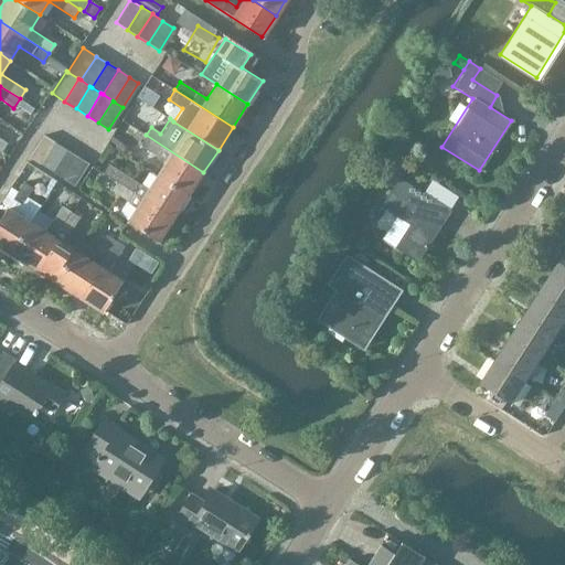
[(166,162),(158,176),(189,195),(203,172),(146,135),(139,145),(166,162)]
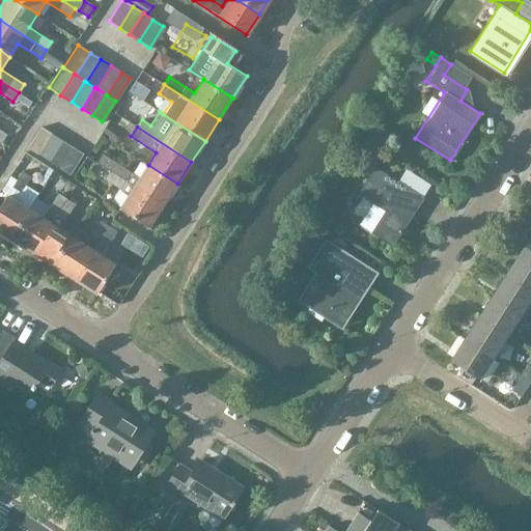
[(28,149),(38,156),(51,135),(40,129),(28,149)]
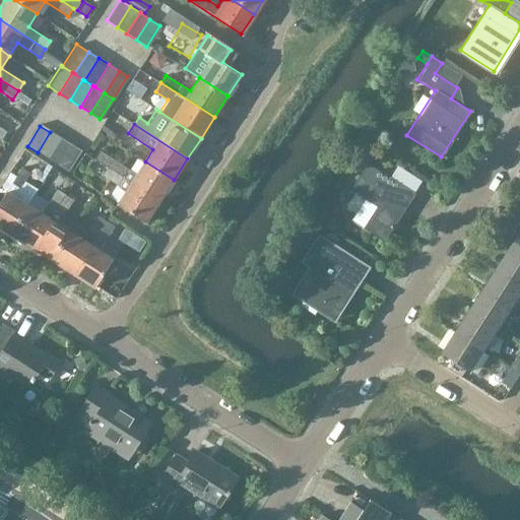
[(117,134),(104,126),(100,132),(113,140),(117,134)]
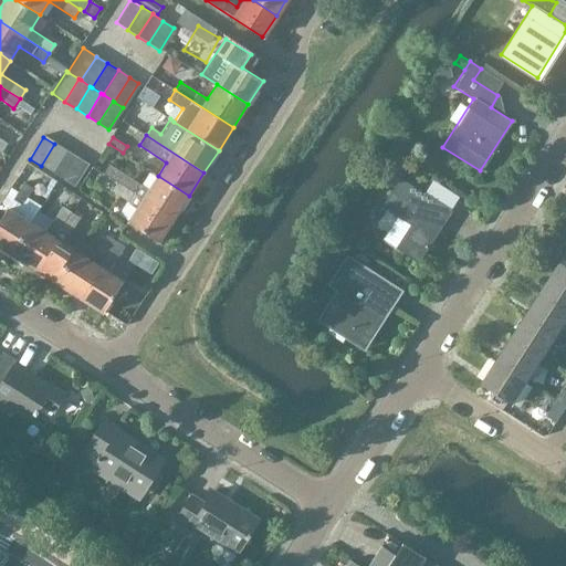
[(54,144),(41,166),(52,173),(65,152),(54,144)]
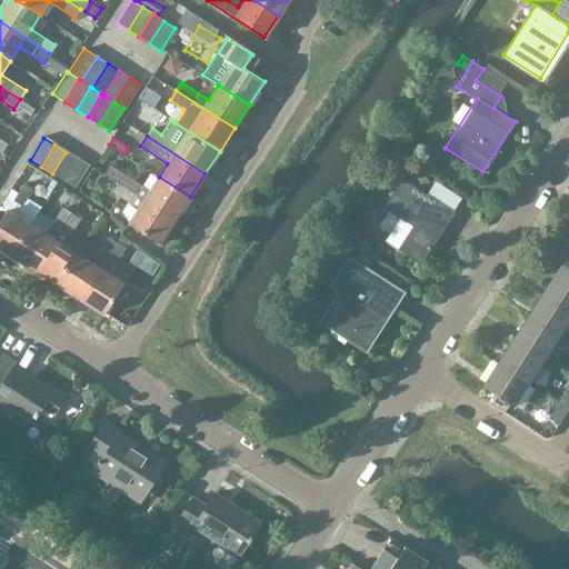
[(388,149),(381,160),(392,168),(396,163),(402,168),(407,161),(388,149)]
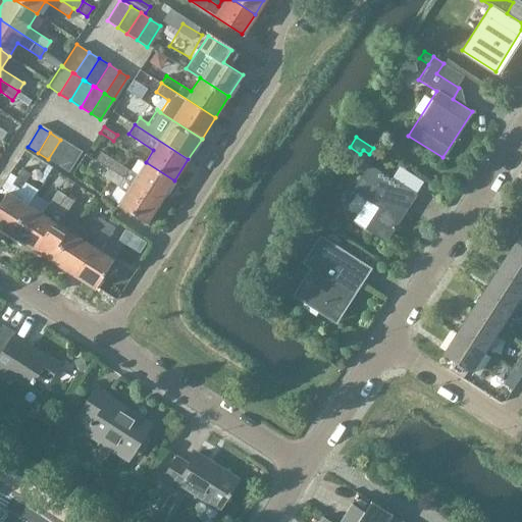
[(48,159),(58,165),(70,146),(60,140),(48,159)]
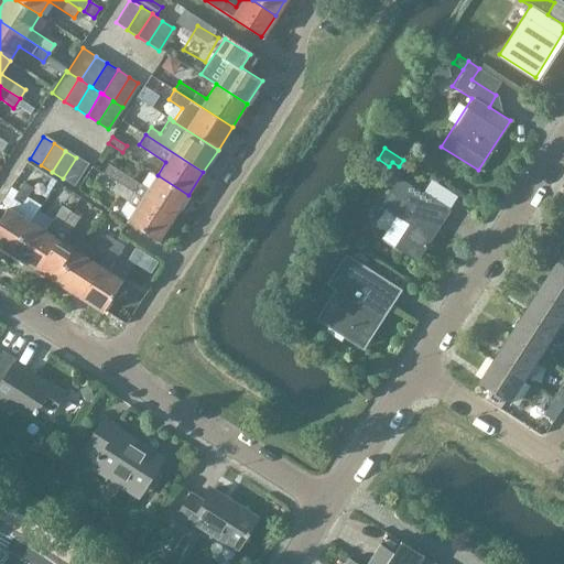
[(76,158),(63,179),(74,186),(87,164),(76,158)]
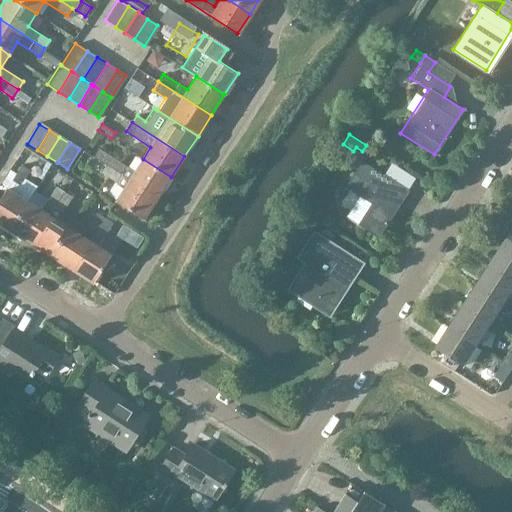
[(92,157),(104,164),(104,163),(157,198),(171,177),(143,159),(134,171),(98,148),(92,157)]
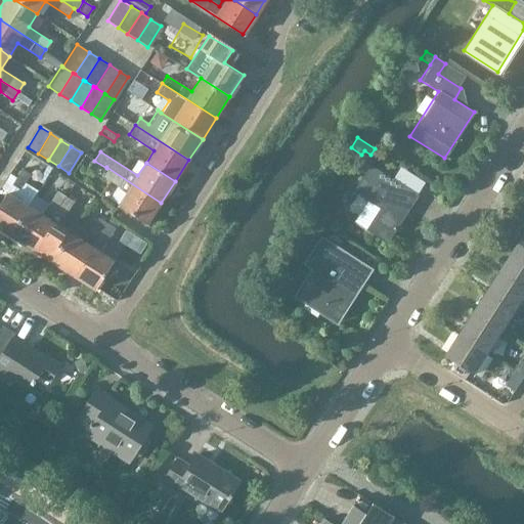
[(41,161),(36,170),(46,176),(52,168),(41,161)]
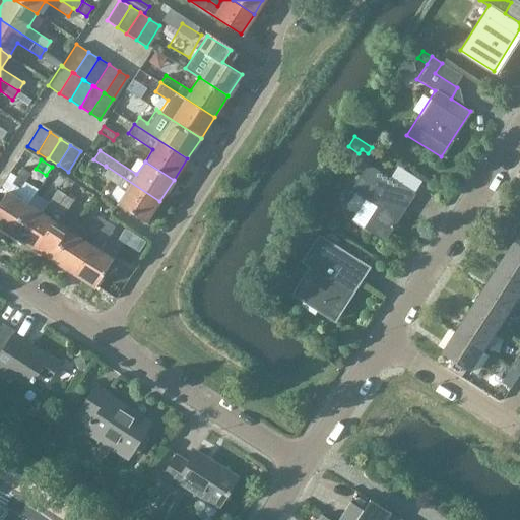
[(363,228),(384,241),(414,194),(366,164),(349,189),(376,206),(363,228)]
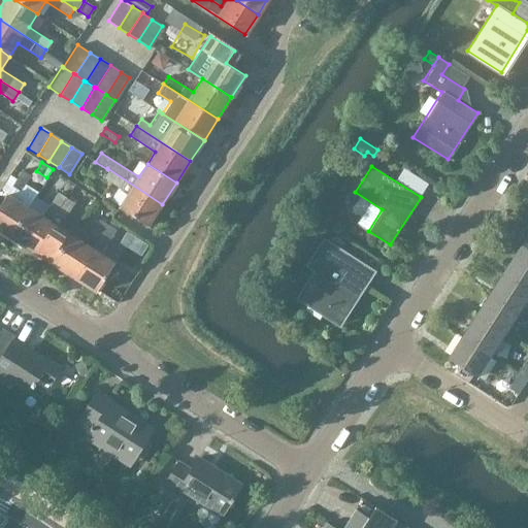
[(107,168),(107,169),(102,177),(128,194),(120,206),(149,226),(162,204),(107,168)]
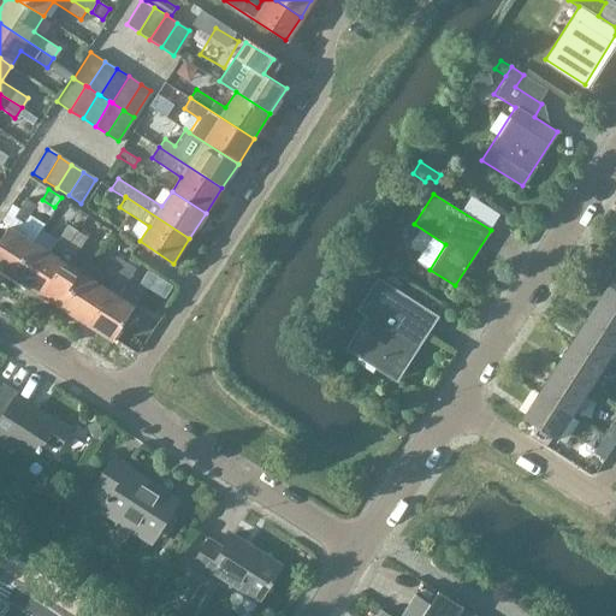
[(0,241),(0,268),(13,277),(34,244),(33,244),(45,224),(30,215),(36,206),(25,199),(19,211),(0,241)]
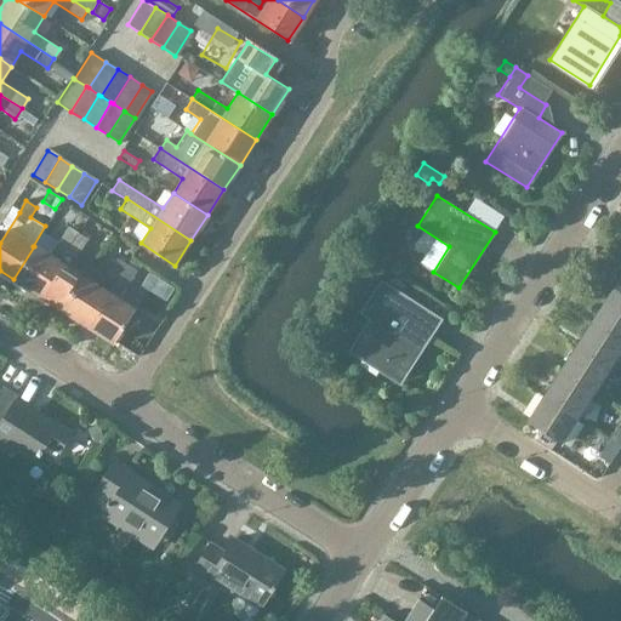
[(34,246),(13,279),(38,295),(78,233),(66,227),(47,256),(34,246)]
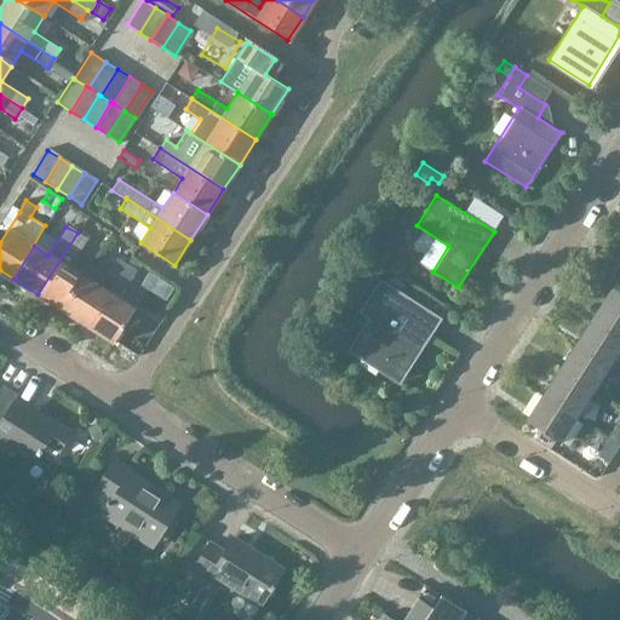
[(78,233),(38,294),(63,310),(84,279),(67,268),(85,239),(78,233)]
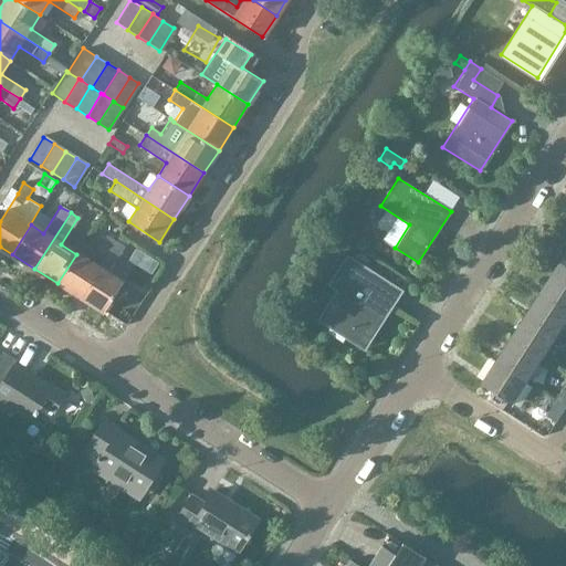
[(88,261),(76,254),(58,283),(81,299),(116,242),(105,234),(88,261)]
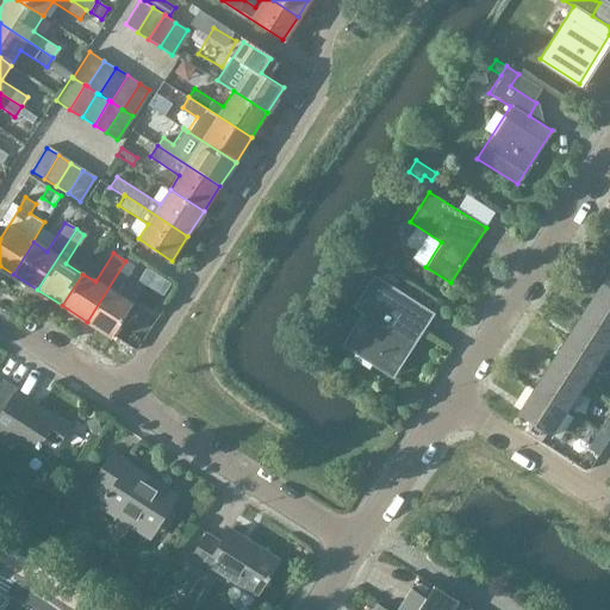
[(358,256),(348,269),(363,280),(373,266),(358,256)]
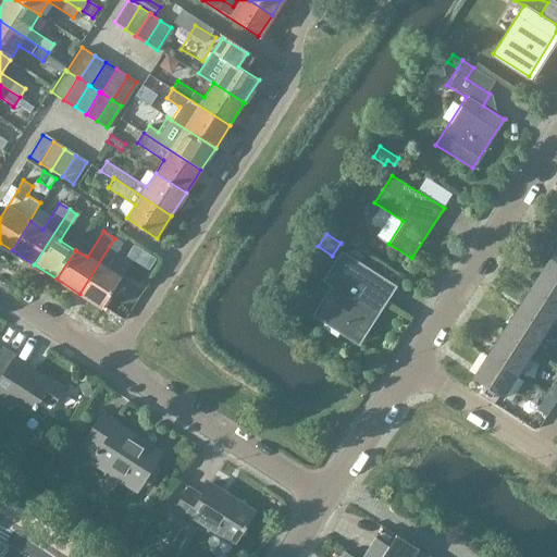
[(114,238),(79,294),(102,308),(121,279),(104,269),(121,243),(114,238)]
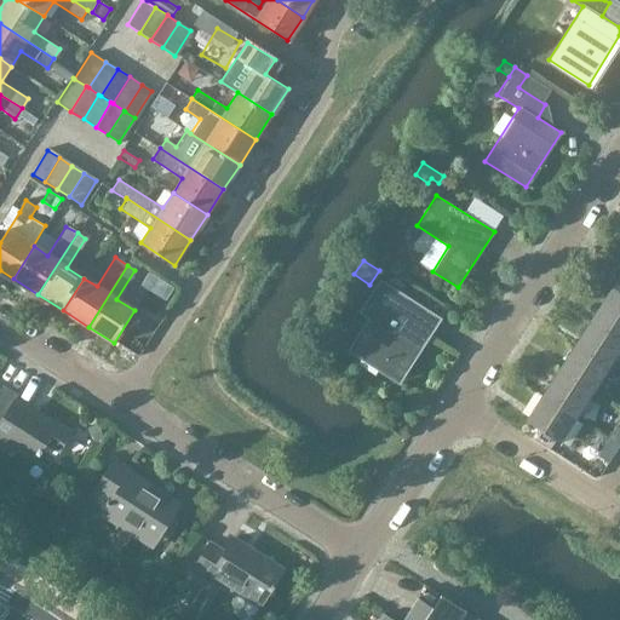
[(603,299),(619,310),(619,275),(603,299)]
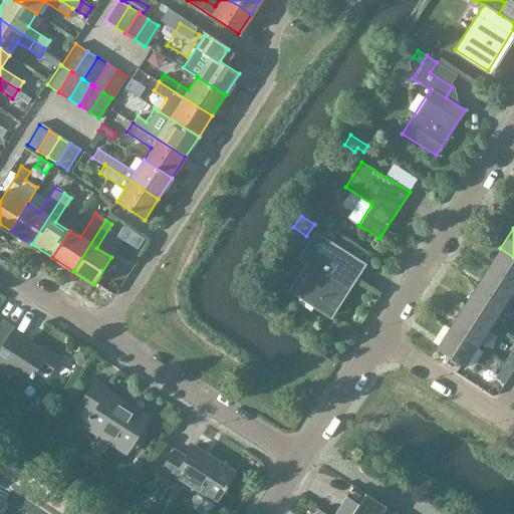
[(354,278),(362,265),(316,234),(300,258),(308,263),(290,290),(301,297),(307,287),(319,295),(313,304),(329,315),(344,293),(338,289),(348,274),(354,278)]
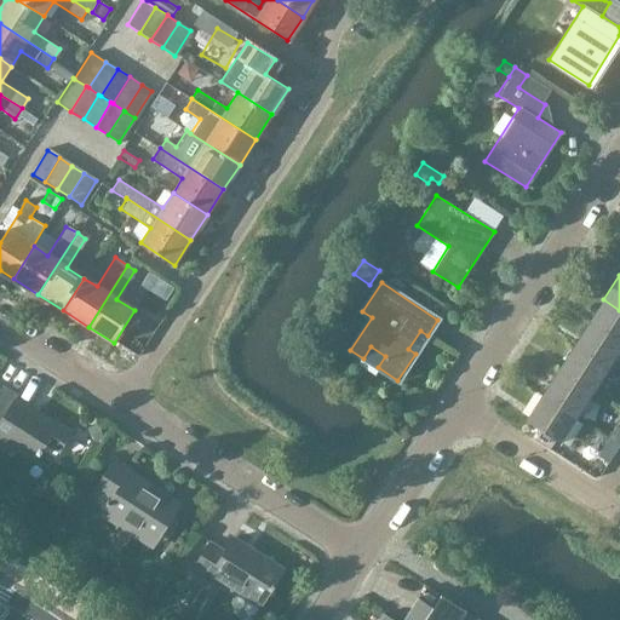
[(619,310),(603,299),(587,323),(619,344),(619,310)]
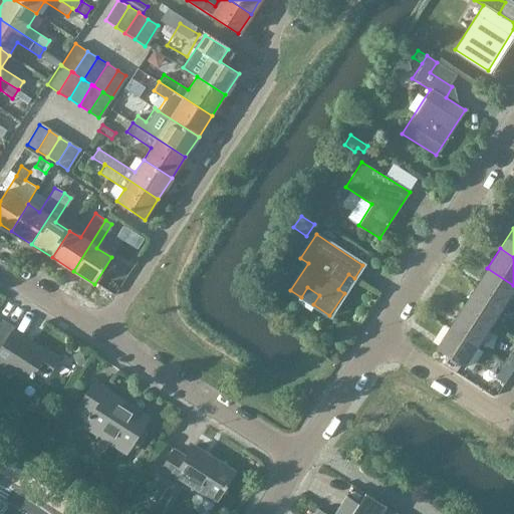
[(513,286),(513,285),(487,268),(474,289),(501,306),(513,286)]
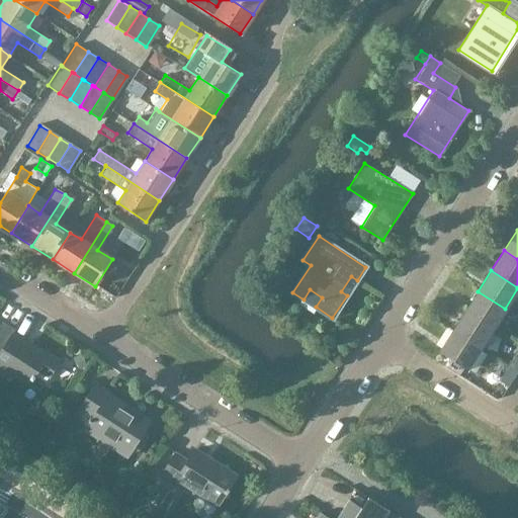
[(463,312),(492,330),(505,309),(478,291),(463,312)]
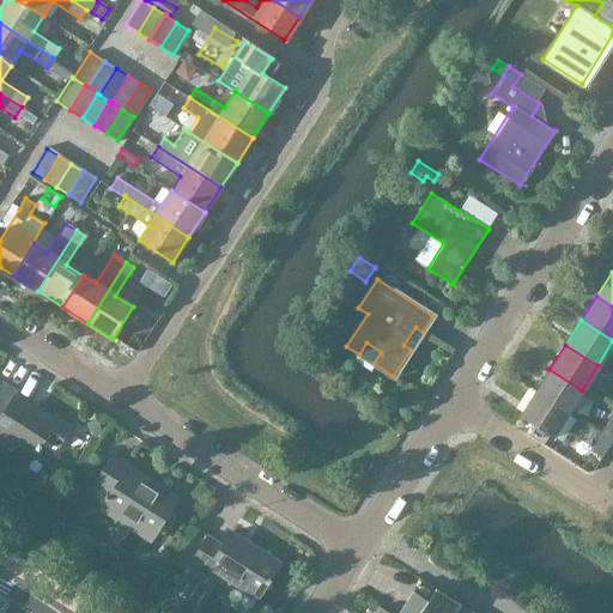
[(582,390),(548,369),(533,393),(566,414),(582,390)]
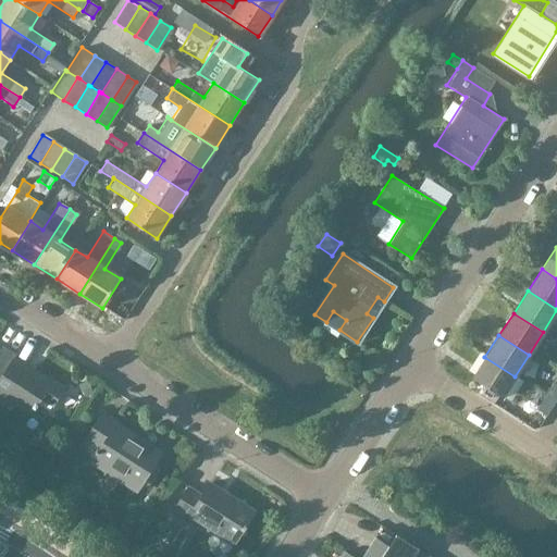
[(52,405),(64,387),(51,379),(48,383),(12,359),(15,355),(2,346),(0,350),(0,399),(5,404),(9,399),(31,415),(41,398),(52,405)]
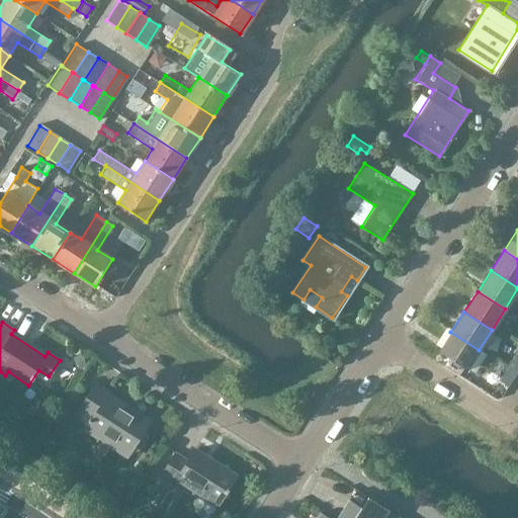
[(479,350),(450,332),(437,352),(465,370),(479,350)]
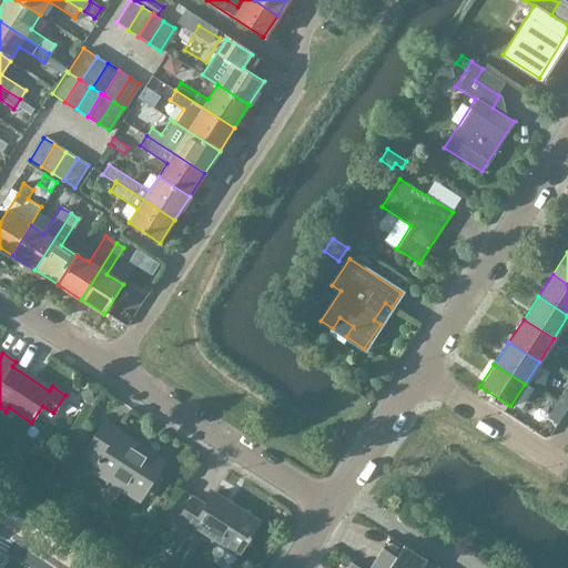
[(556,401),(566,407),(567,404),(567,386),(566,385),(556,401)]
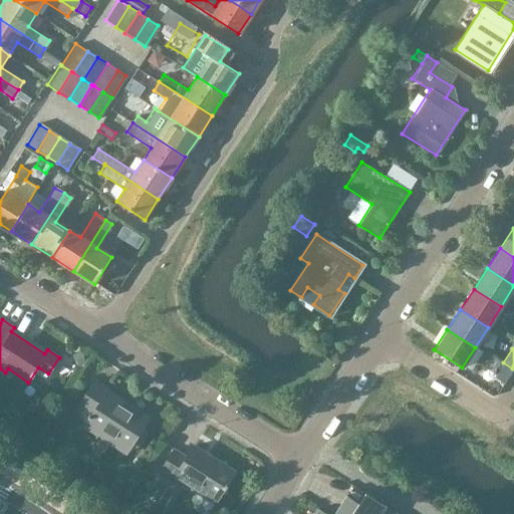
[(81,353),(73,357),(77,364),(85,360),(81,353)]
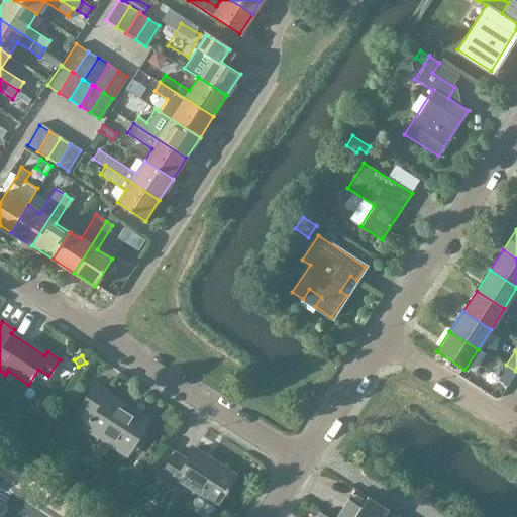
[(515,371),(506,365),(497,380),(506,386),(515,371)]
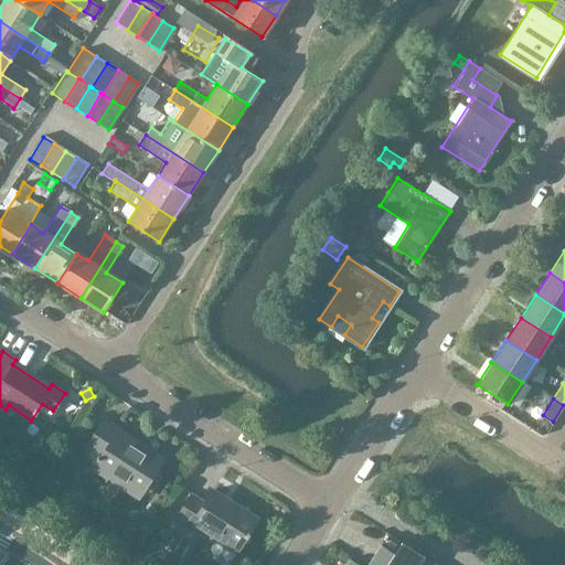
[(157,470),(161,464),(117,435),(121,428),(105,417),(85,449),(99,459),(94,468),(110,479),(115,472),(144,491),(146,488),(149,490),(153,489),(161,477),(160,472),(157,470)]
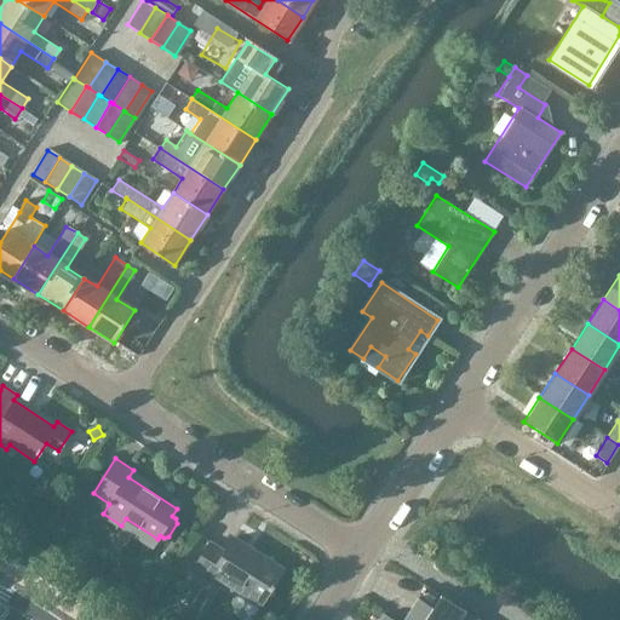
[(248,591),(267,602),(285,572),(236,541),(228,554),(213,544),(194,574),(210,584),(214,577),(245,596),(248,591)]
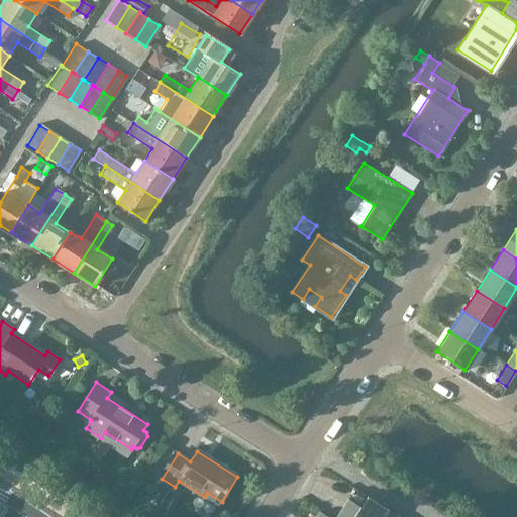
[(384,516),(389,511),(368,497),(360,507),(347,499),(335,516),(327,516),(319,512),(315,516),(384,516)]
